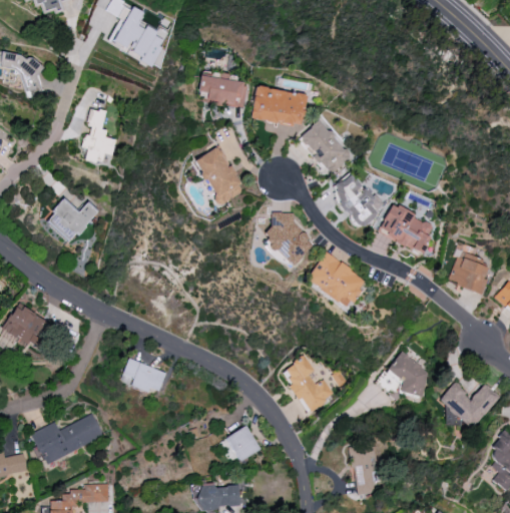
[(26,0),(27,2),(32,0),(34,0),(36,7),(42,6),(44,14),(55,11),(56,14),(66,11),(63,1),(64,0),(26,0)]
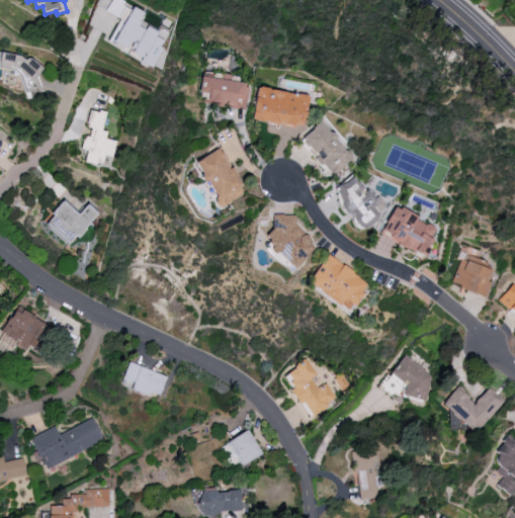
[(155,68),(169,38),(141,24),(146,12),(119,0),(112,0),(108,11),(122,17),(111,41),(132,51),(130,56),(155,68)]
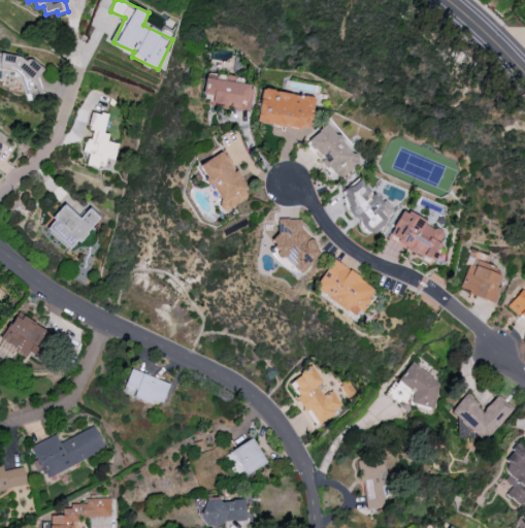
[(46,62),(2,55),(0,66),(0,69),(28,73),(25,96),(41,98),(46,62)]
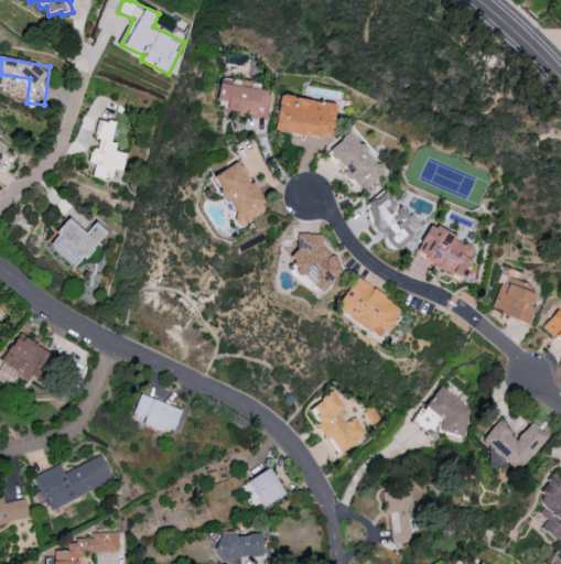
[(269,119),(273,91),(220,84),(218,100),(225,101),(224,112),(269,119)]
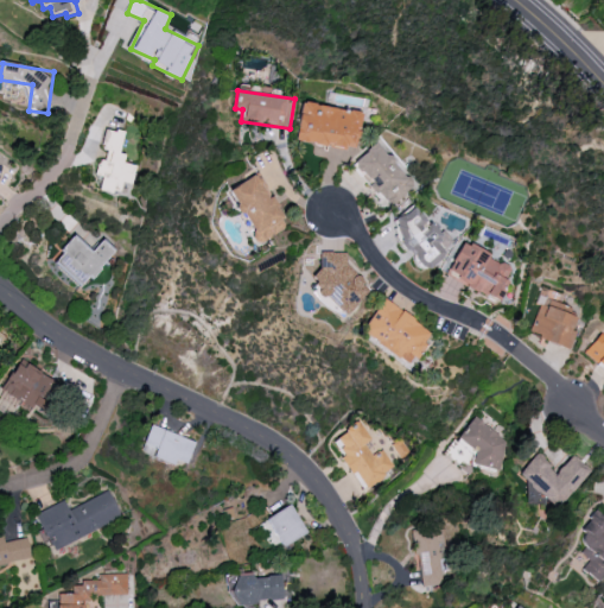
[(298,141),(357,149),(361,124),(363,125),(364,111),(303,103),(298,141)]
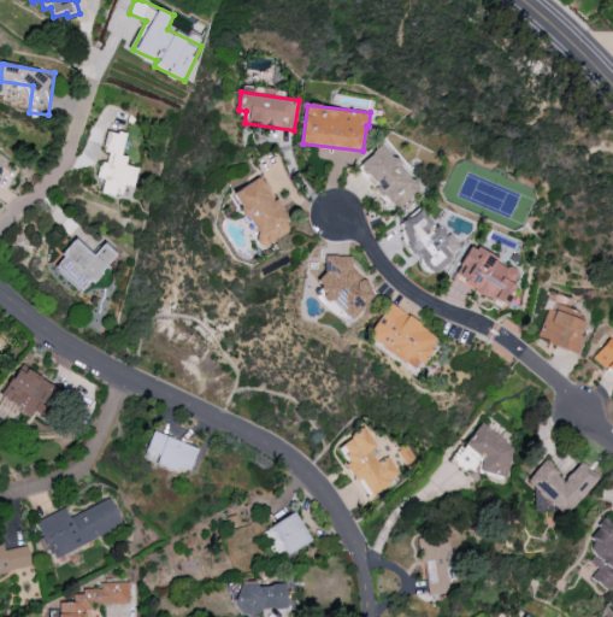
[(129,134),(110,130),(105,150),(112,151),(110,164),(102,163),(99,177),(105,180),(102,192),(124,197),(127,184),(137,187),(141,168),(128,165),(130,157),(124,156),(129,134)]
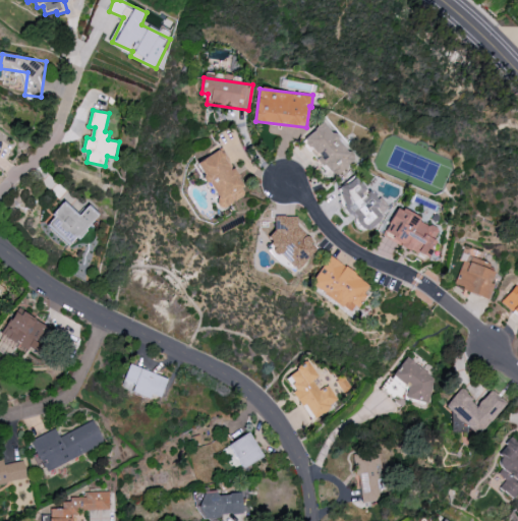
[(325,122),(304,139),(335,177),(356,160),(325,122)]
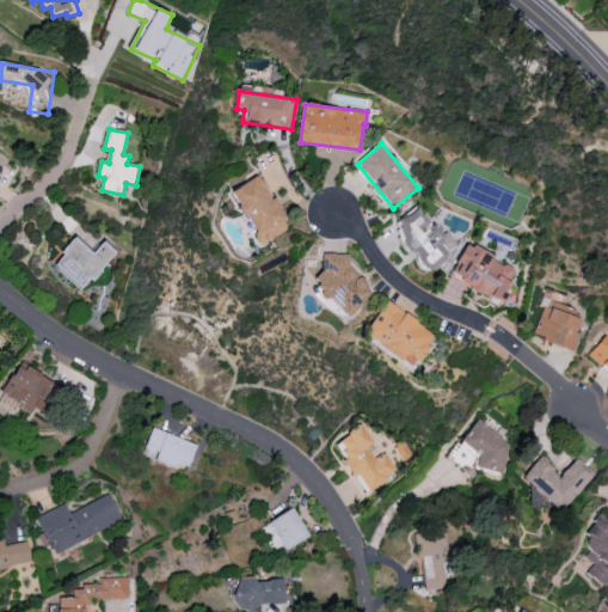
[(293,227),(275,199),(274,199),(259,176),(232,193),(263,245),(293,227)]
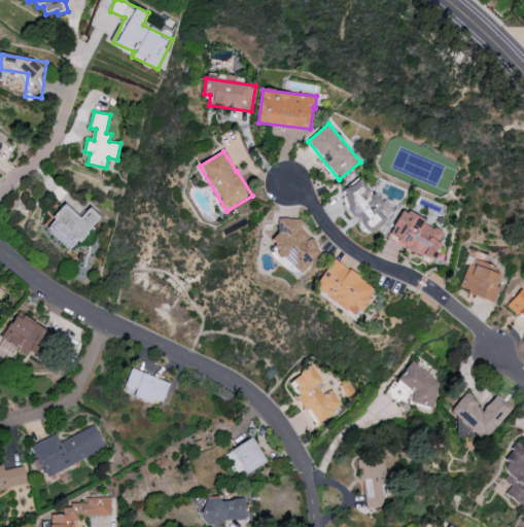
[(395,213),(361,177),(340,197),(373,233),(395,213)]
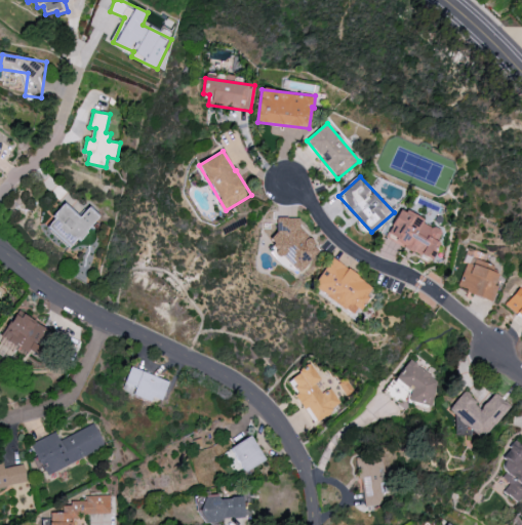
[(72,249),(102,216),(91,206),(81,217),(67,204),(47,226),(72,249)]
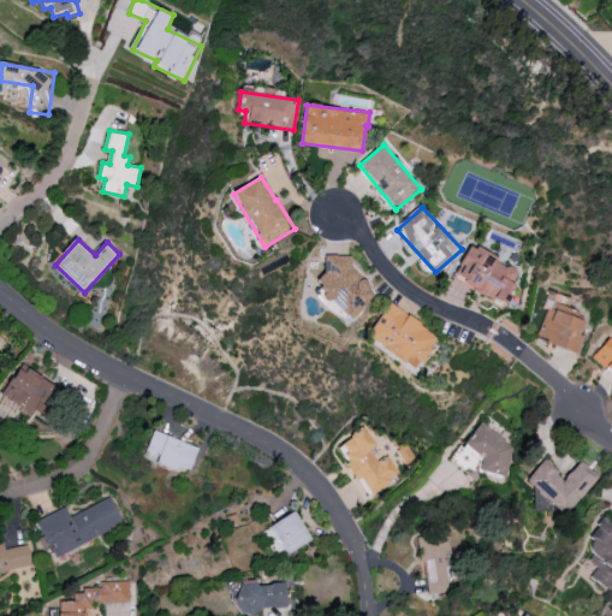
[(455,279),(507,303),(523,271),(470,246),(455,279)]
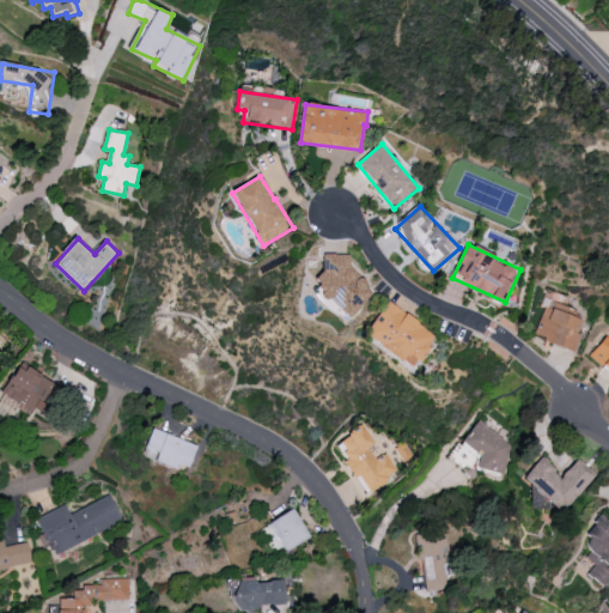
[(354,255),(323,254),(322,308),(367,309),(369,278),(354,278),(354,255)]
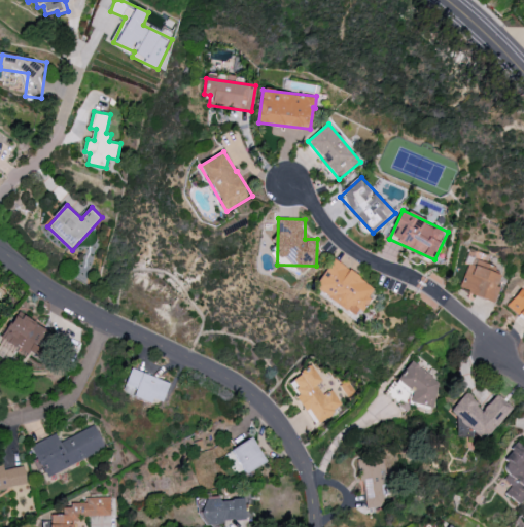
[(377,287),(334,259),(315,289),(358,316),(377,287)]
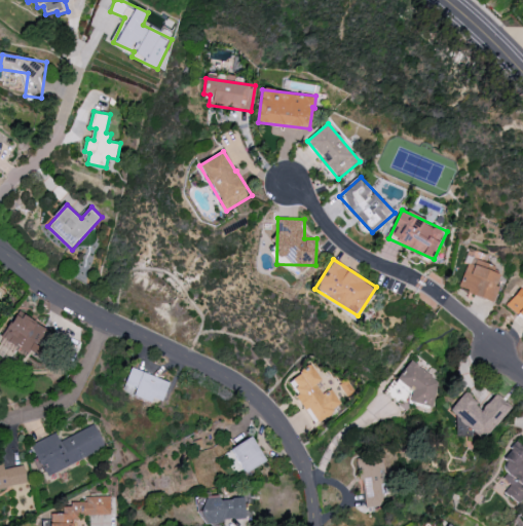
[(460,289),(495,301),(500,287),(496,285),(500,274),(471,263),(460,289)]
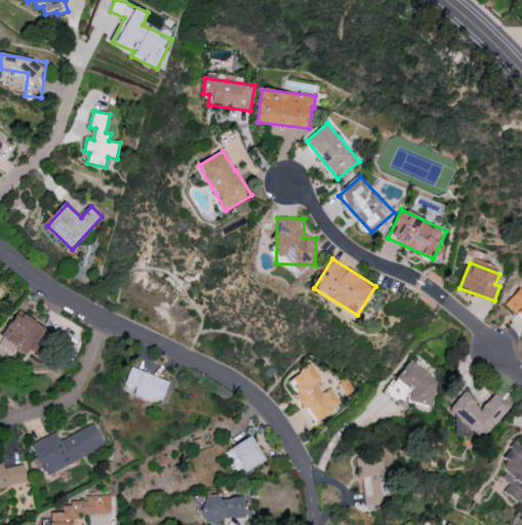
[(521,288),(509,306),(521,316),(521,288)]
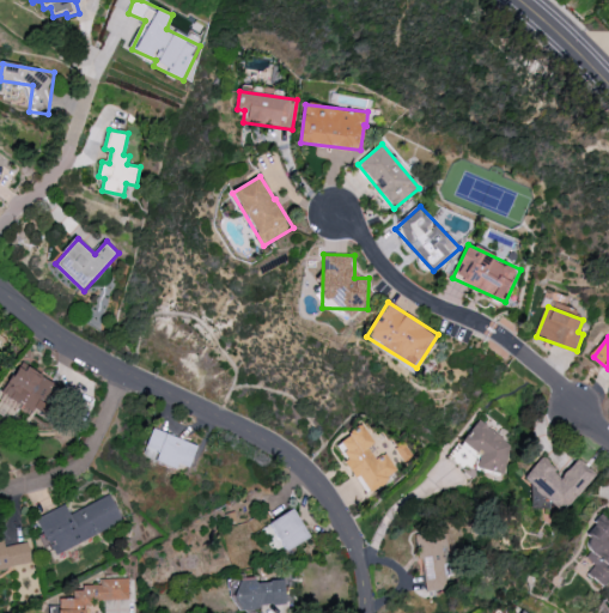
[(60,388),(23,363),(2,392),(14,400),(12,402),(31,416),(37,408),(43,412),(60,388)]
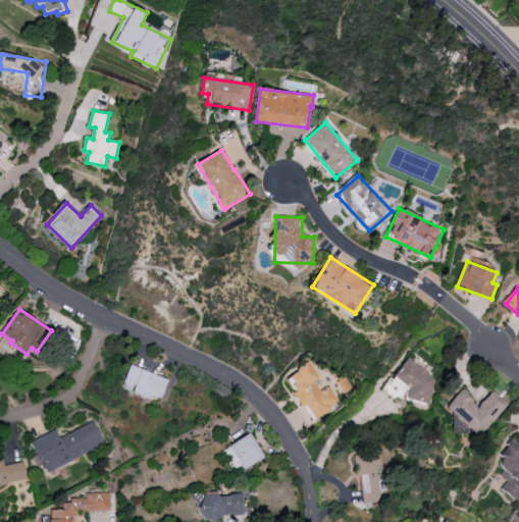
[(425,405),(442,380),(408,358),(396,375),(412,386),(408,394),(425,405)]
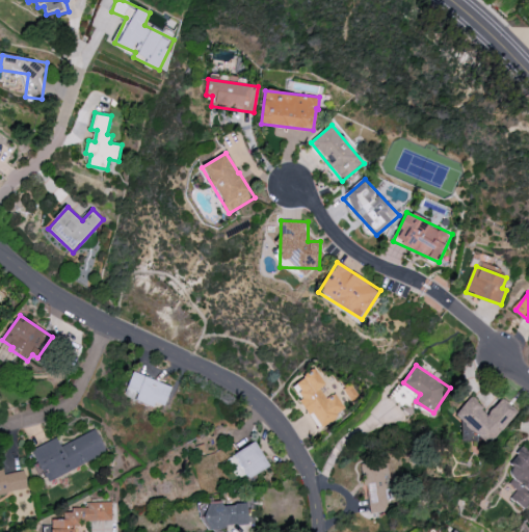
[(348,410),(338,393),(328,399),(321,388),(326,384),(318,370),(292,384),(310,415),(314,413),(321,425),(348,410)]
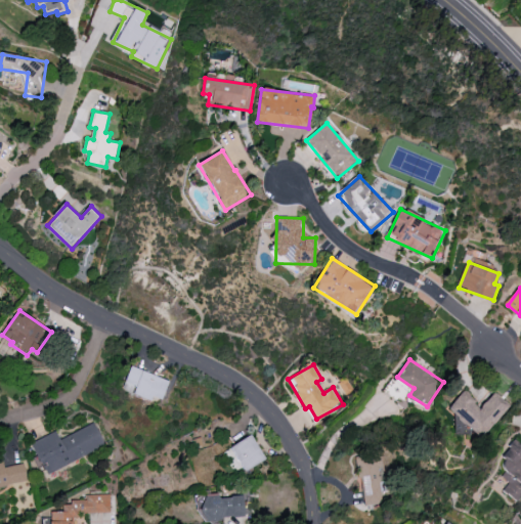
[(123,390),(152,400),(154,396),(163,400),(170,381),(131,365),(123,390)]
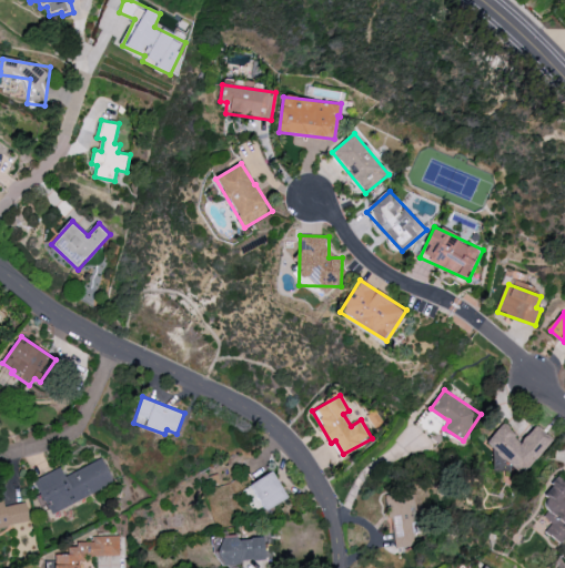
[(540,425),(524,440),(505,423),(487,443),(523,476),(556,440),(540,425)]
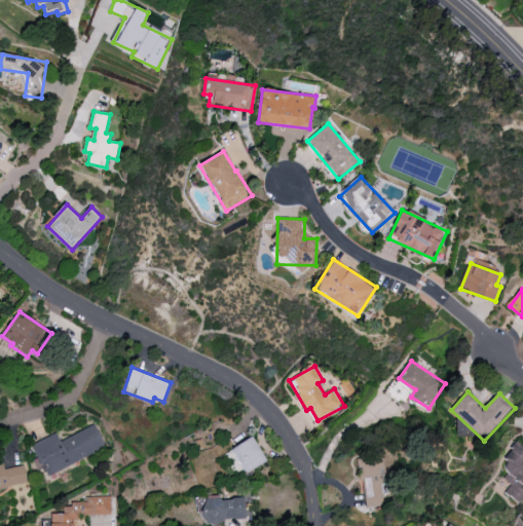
[(33,444),(46,476),(108,449),(98,425),(62,441),(59,433),(33,444)]
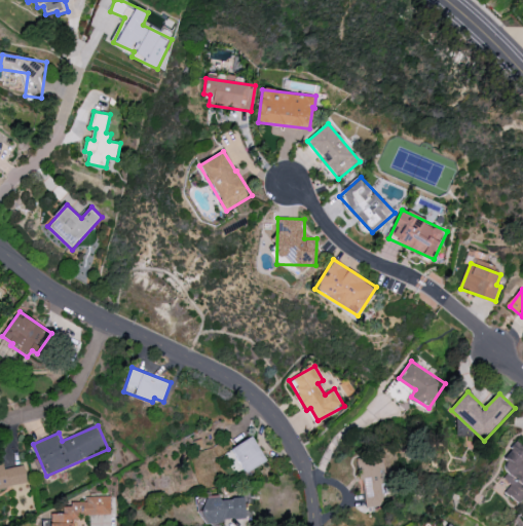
[(521,503),(522,501),(522,446),(517,442),(505,457),(510,461),(505,467),(510,472),(505,478),(513,485),(507,492),(521,503)]
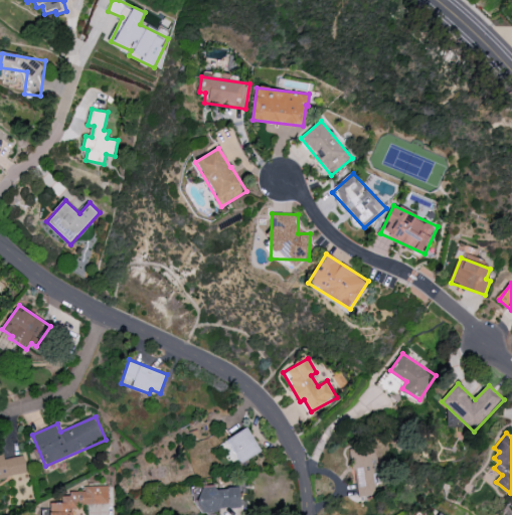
[(357,496),(378,494),(374,446),(353,448),(357,496)]
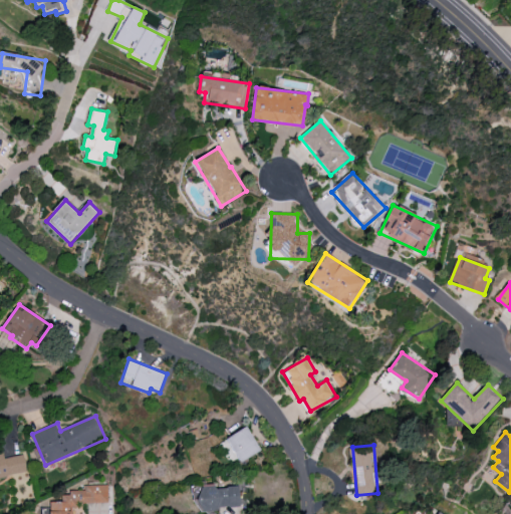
[(25,455),(6,458),(5,453),(0,454),(0,478),(29,472),(25,455)]
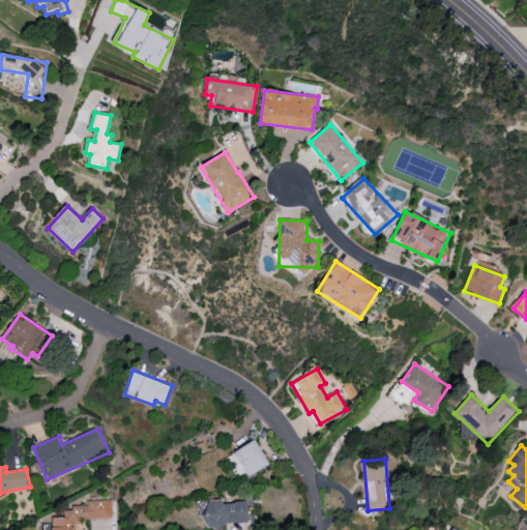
[(114,519),(114,500),(89,500),(89,507),(65,507),(65,517),(53,517),(52,529),(76,529),(88,529),(88,519),(114,519)]
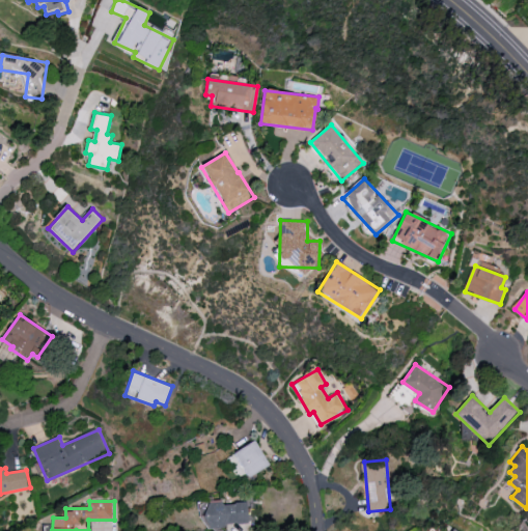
[(249,525),(249,501),(206,503),(207,526),(249,525)]
